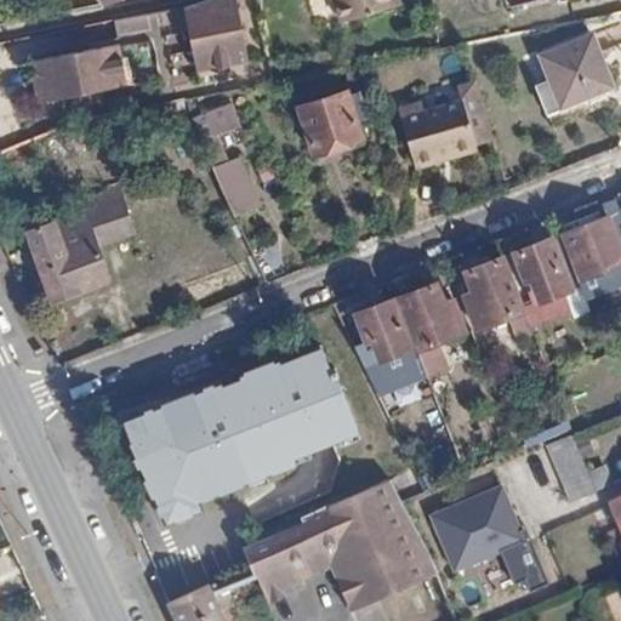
[(243,0),(210,0),(195,5),(206,67),(208,70),(257,58),(243,0)]
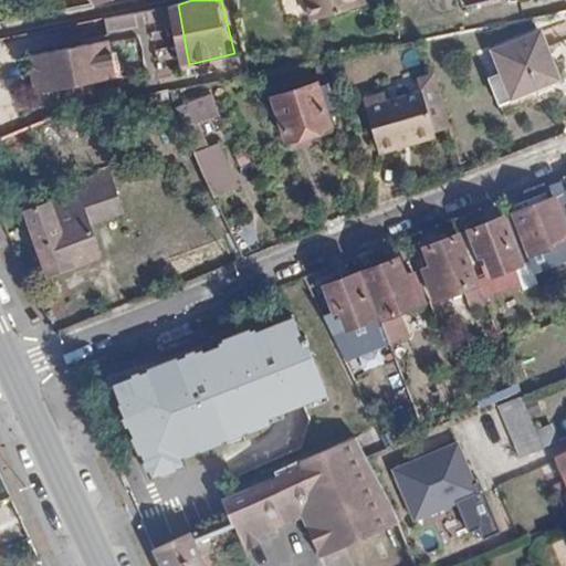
[(314,0),(321,19),(356,8),(353,0),(314,0)]
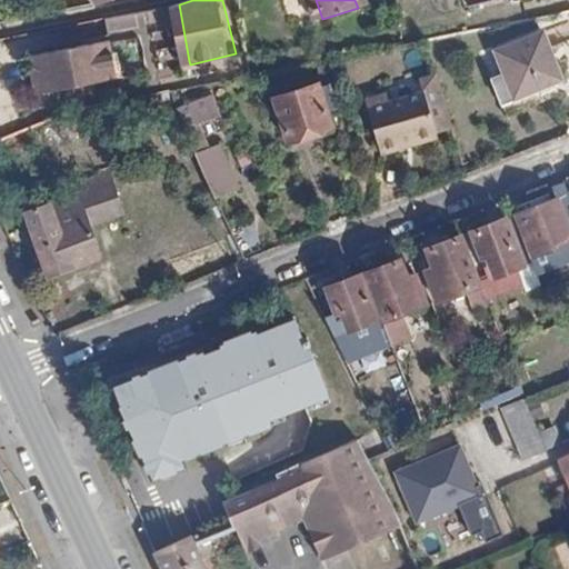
[(179,5),(115,17),(119,36),(126,73),(189,61),(179,5)]
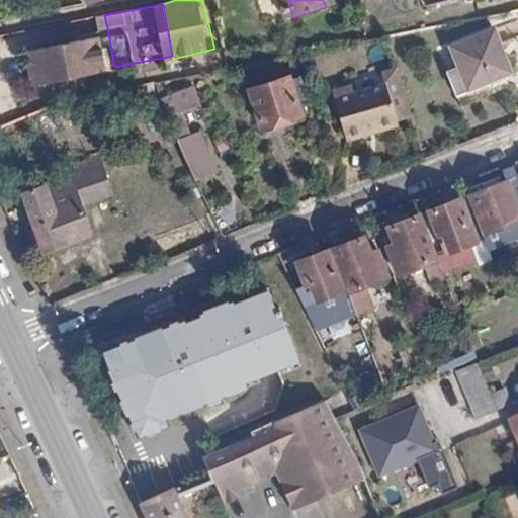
[(455,94),(511,73),(494,28),(450,46),(458,67),(448,72),(455,94)]
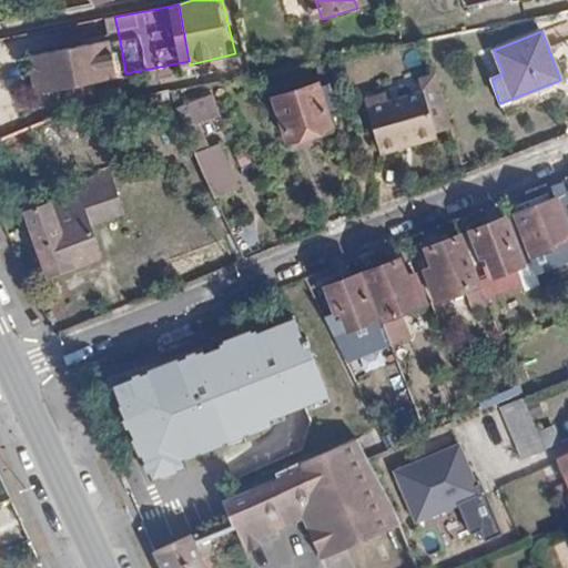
[(125,73),(119,36),(39,51),(47,91),(125,73)]
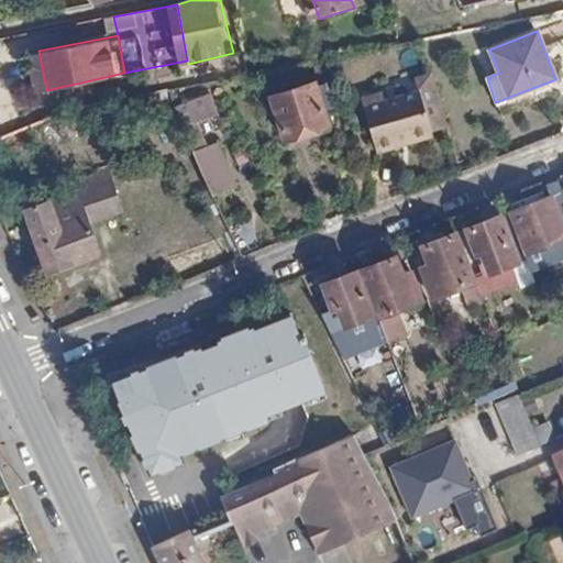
[(433,136),(431,130),(428,120),(445,116),(432,73),(414,78),(418,89),(383,100),(382,92),(361,99),(375,148),(408,139),(410,143),(433,136)]
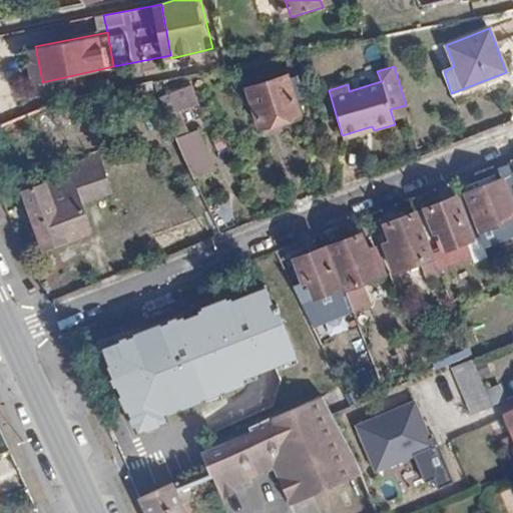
[(300,114),(297,102),(290,79),(288,74),(247,87),(259,126),(300,114)]
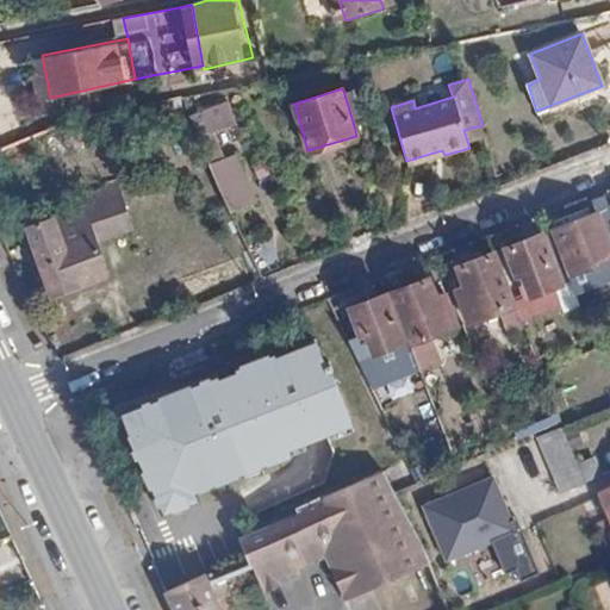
[(344,94),(353,122),(363,118),(354,91),(344,94)]
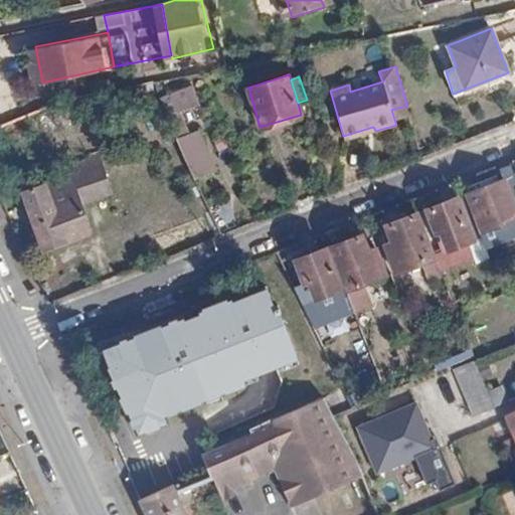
[(170,119),(202,106),(193,83),(161,98),(170,119)]
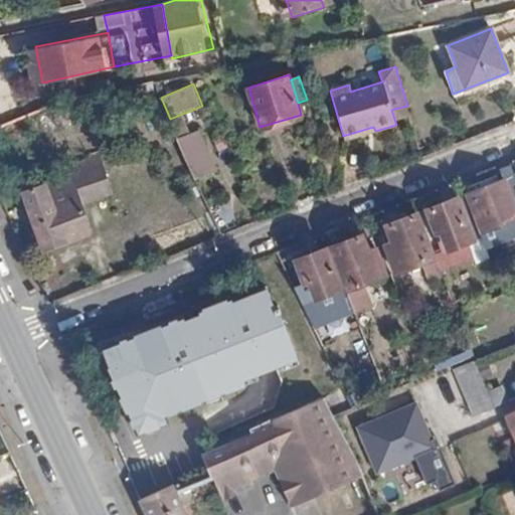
[(394,119),(409,115),(407,106),(391,110),(394,119)]
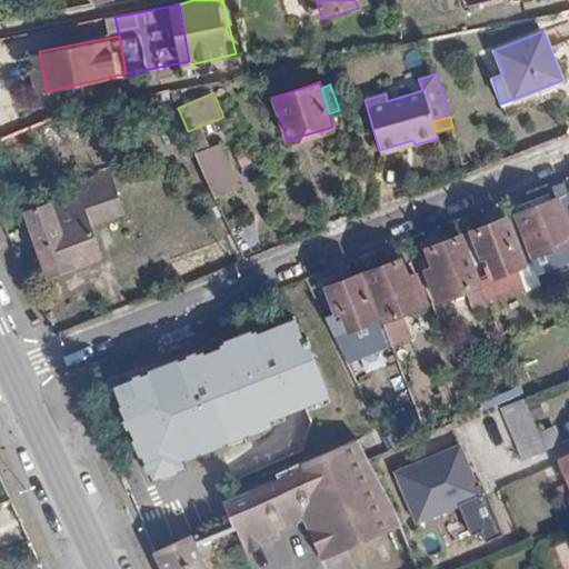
[(381,156),(415,145),(412,140),(379,150),(381,156)]
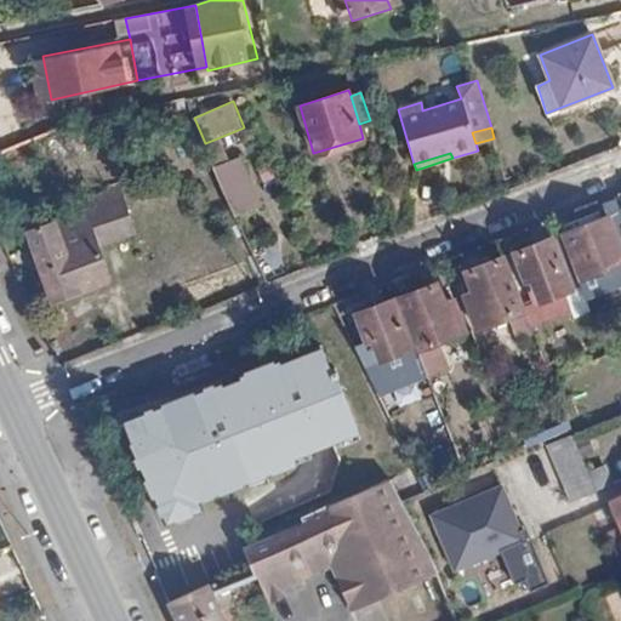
[(215,165),(235,214),(262,201),(240,157),(215,165)]
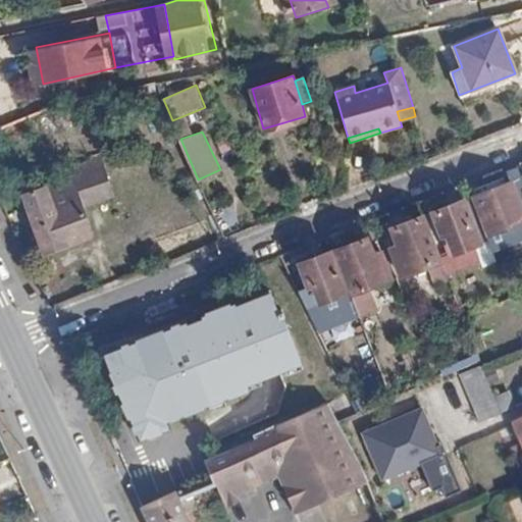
[(70,178),(81,203),(114,192),(101,155),(66,168),(70,178)]
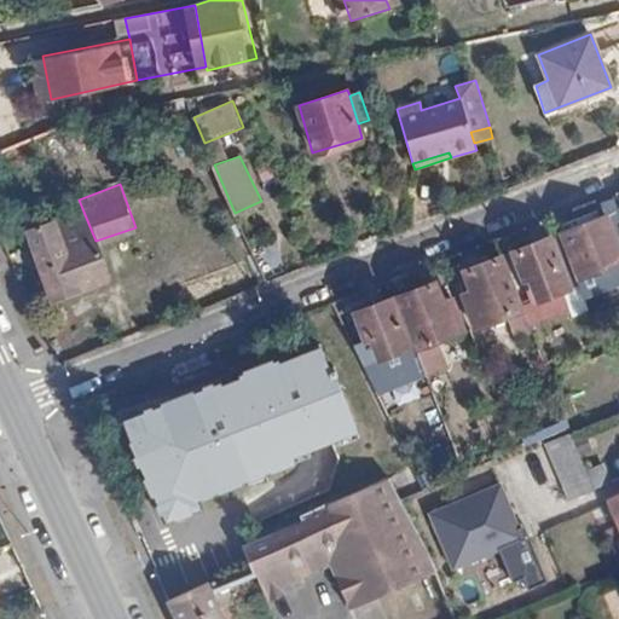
[(556,227),(559,233),(584,296),(618,282),(618,213),(614,201),(601,204),(606,217),(586,224),(583,217),(556,227)]
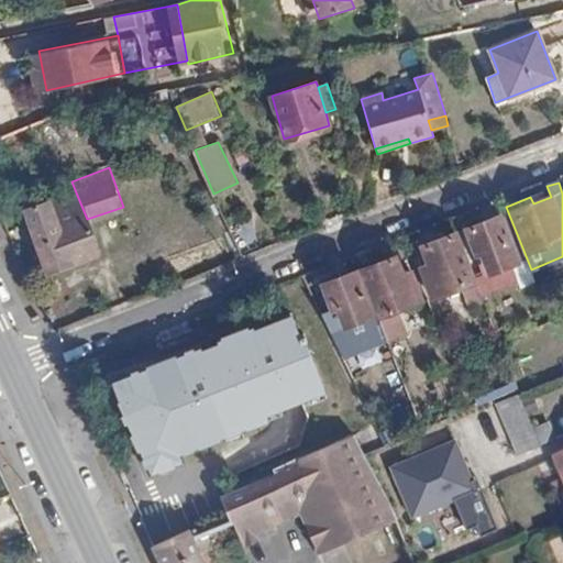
[(98,252),(87,219),(76,192),(25,211),(46,272),(98,252)]
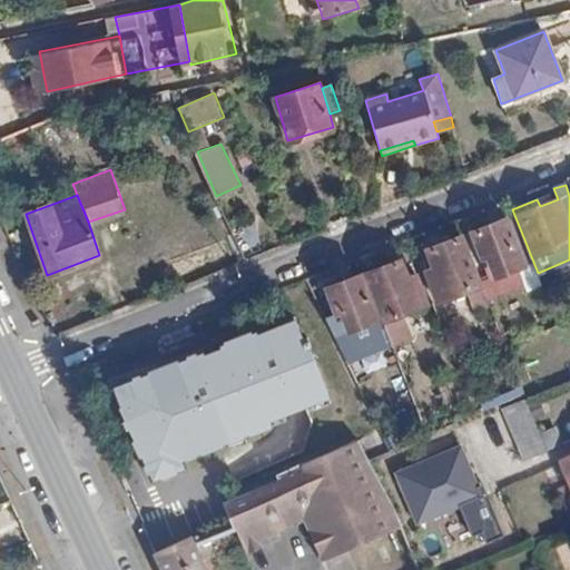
[(490,278),(482,283),(489,301),(524,287),(528,292),(542,287),(538,273),(514,215),(472,233),(490,278)]
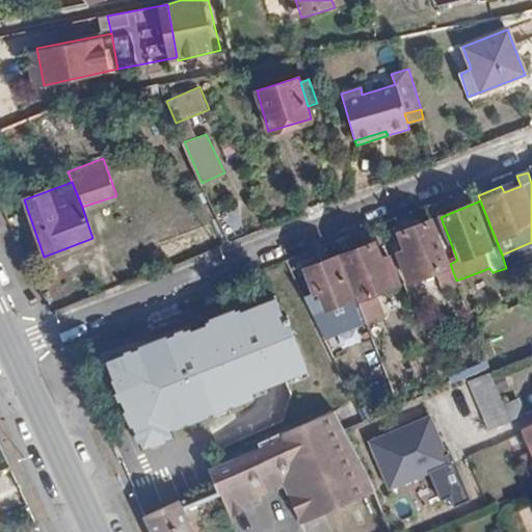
[(456,281),(450,264),(447,266),(430,221),(399,232),(405,250),(399,255),(409,281),(434,272),(443,291),(458,286),(456,281)]
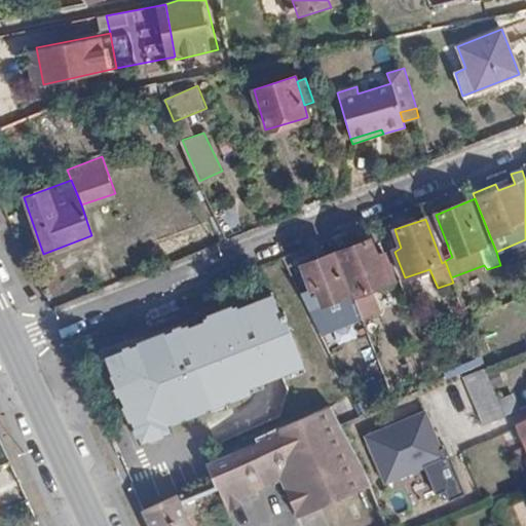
[(357,295),(352,297),(361,317),(377,311),(370,291),(395,282),(383,255),(378,258),(371,239),(340,252),(357,295)]
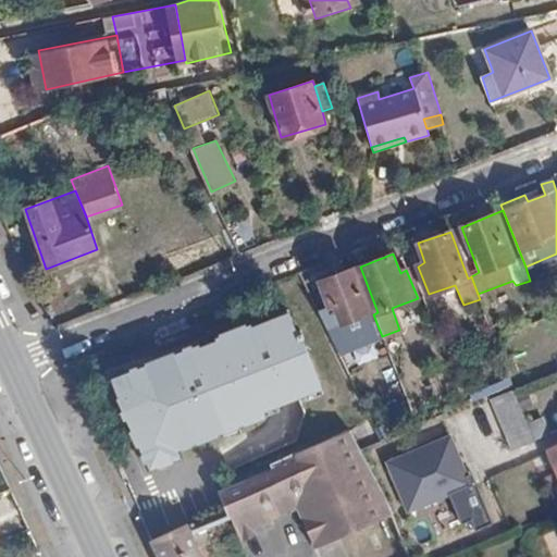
[(373,314),(372,310),(368,311),(351,269),(318,282),(327,306),(333,306),(339,323),(350,319),(361,346),(382,338),(382,336),(373,314)]
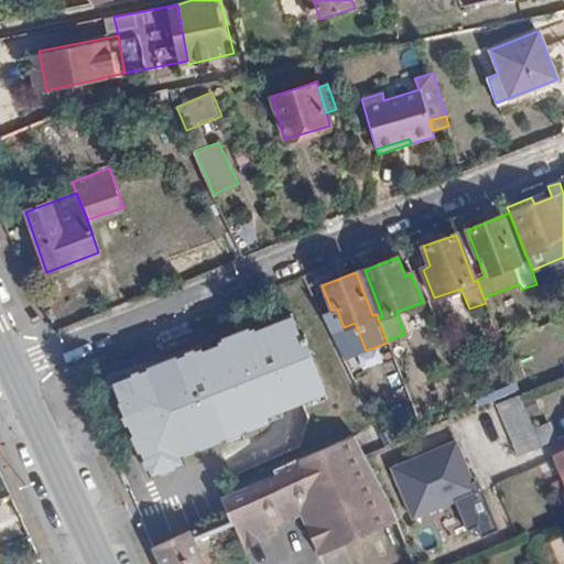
[(292,310),(110,383),(145,468),(327,394),(292,310)]
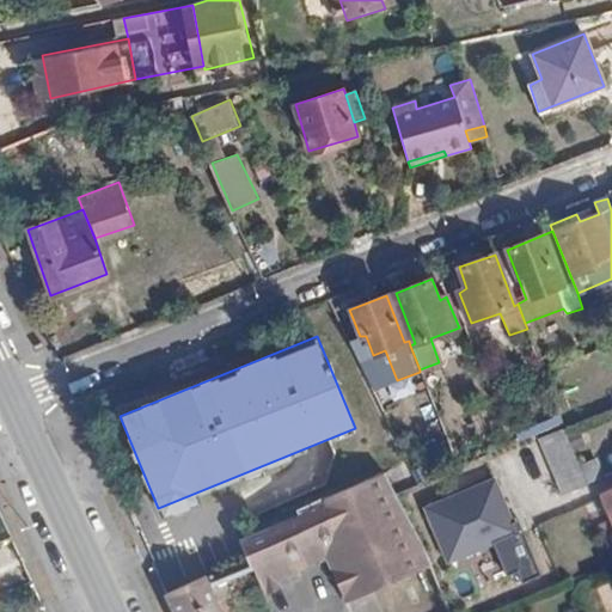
[(580,465),(565,429),(539,440),(564,495),(587,484),(580,465)]
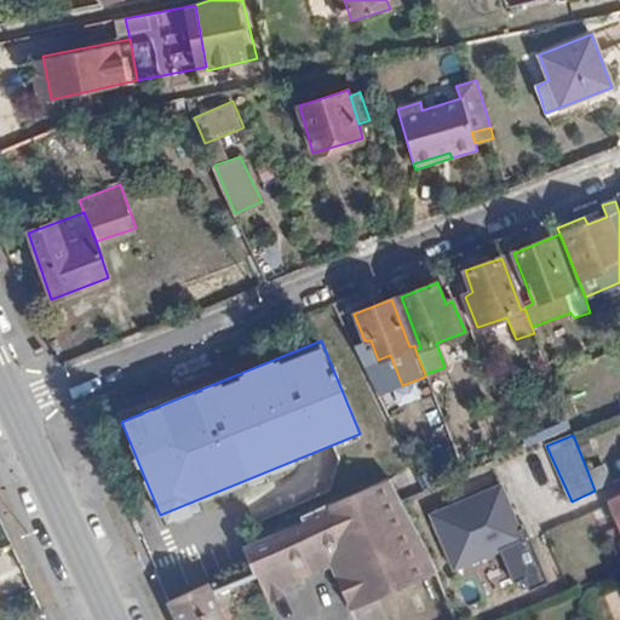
[(603,464),(587,471),(595,491),(612,483),(603,464)]
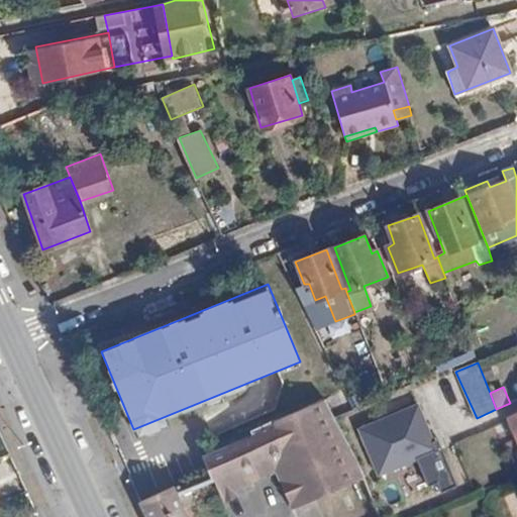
[(418,397),(352,425),(376,481),(417,462),(427,487),(438,482),(442,491),(455,486),(418,397)]
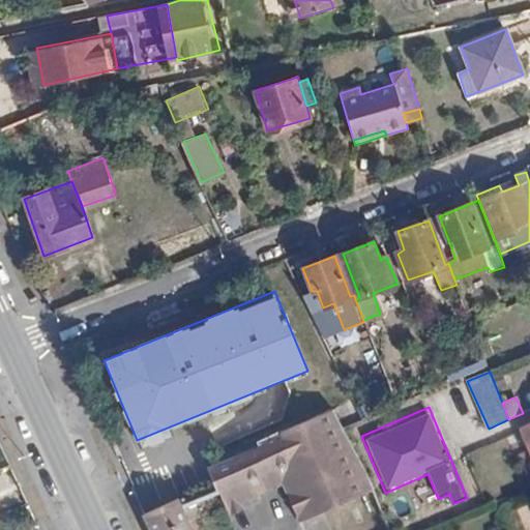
[(369,489),(332,409),(206,466),(218,494),(225,507),(282,481),(299,521),(369,489)]
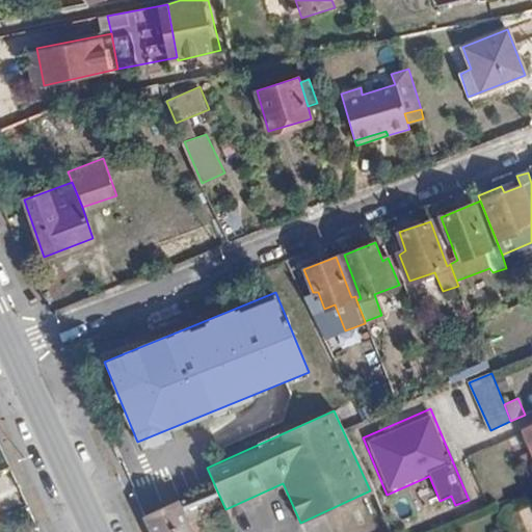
[(189,477),(136,500),(147,524),(183,510),(219,496),(207,468),(189,477)]
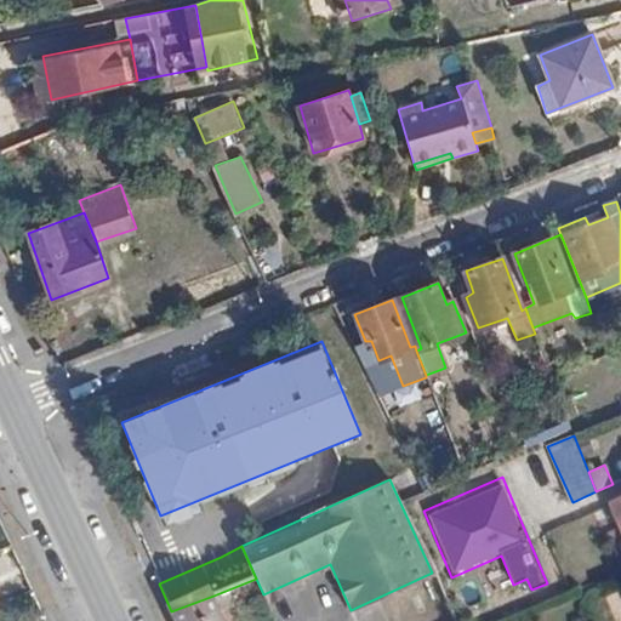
[(224,620),(214,596),(171,611),(176,620),(224,620)]
